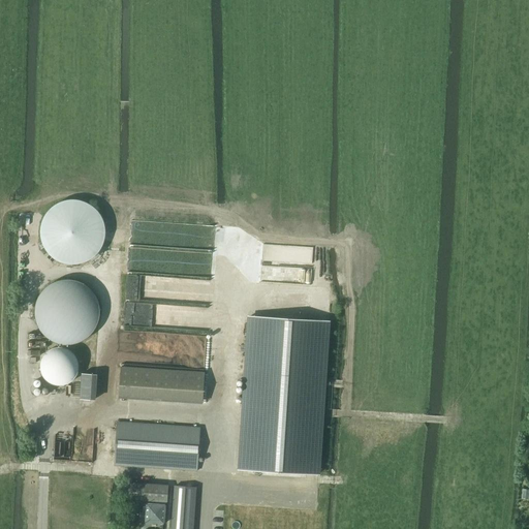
[(41,226),(40,231),(41,238),(42,244),(45,249),(49,254),(53,258),(58,261),(64,263),(69,265),(75,265),(82,263),(87,261),(92,258),(97,254),(100,249),(103,244),(104,239),(105,232),(104,226),(103,220),(100,215),(97,211),(93,207),(88,204),(82,200),(76,199),(70,199),(64,200),(59,203),(54,206),(49,210),(45,215),(42,220),(41,226)]
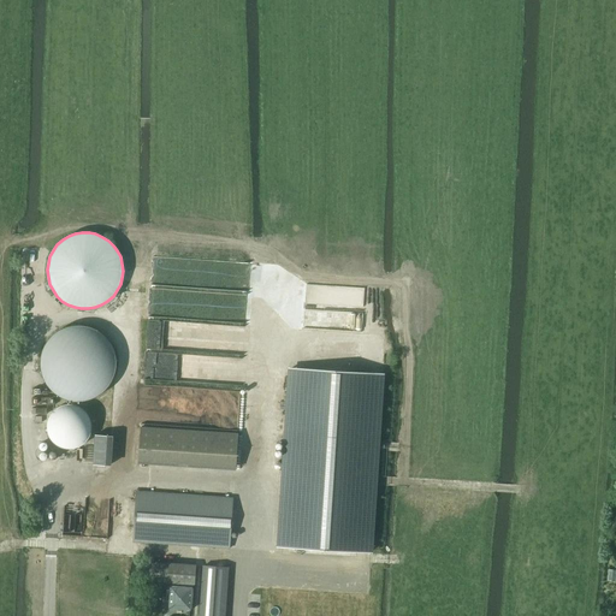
[(43,350),(42,353),(41,356),(41,360),(41,363),(41,366),(41,369),(42,373),(43,377),(45,379),(46,383),(47,385),(49,388),(52,390),(54,392),(57,395),(60,396),(63,398),(66,400),(69,400),(72,401),(76,401),(80,402),(82,401),(86,401),(89,400),(92,400),(95,398),(98,396),(101,395),(104,392),(106,390),(108,388),(111,385),(112,383),(113,379),(114,377),(116,373),(117,369),(117,366),(117,363),(117,360),(117,356),(116,353),(114,350),(113,347),(112,344),(111,341),(108,338),(106,336),(104,333),(101,332),(98,330),(95,329),(92,327),(89,326),(86,325),(82,325),(80,325),(76,325),(72,325),(69,326),(66,327),(63,329),(60,330),(57,332),(54,333),(52,336),(49,338),(47,341),(46,344),(45,347),(43,350)]
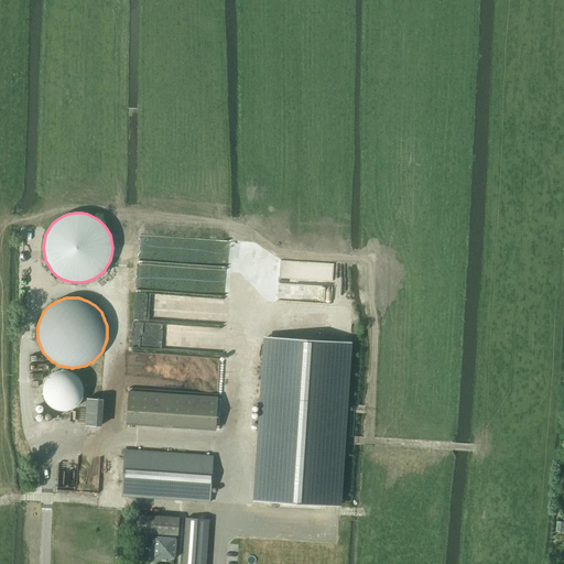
[(349,344),(266,337),(256,501),(339,506),(349,344)]
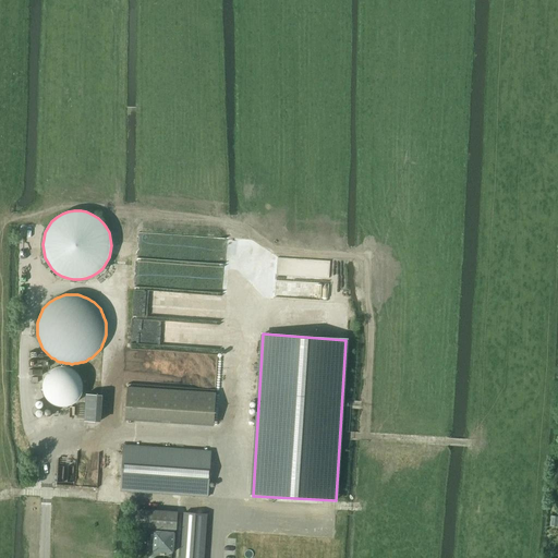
[(82,378),(81,376),(80,375),(79,374),(77,372),(76,371),(74,370),(73,368),(72,368),(70,367),(69,367),(67,366),(64,366),(63,366),(61,366),(59,366),(58,367),(56,367),(55,368),(52,368),(51,370),(50,371),(49,372),(47,374),(46,375),(46,376),(45,378),(44,379),(44,381),(43,383),(43,385),(43,386),(43,388),(43,390),(44,391),(44,393),(45,395),(46,397),(46,398),(47,399),(49,401),(50,402),(51,403),(52,404),(55,404),(56,405),(58,405),(59,407),(61,407),(63,407),(64,407),(67,407),(69,405),(70,405),(72,404),(73,404),(74,403),(76,402),(77,401),(79,399),(80,398),(81,397),(82,395),(82,393),(83,391),(83,390),(83,388),(83,386),(83,385),(83,383),(83,381),(82,379),(82,378)]
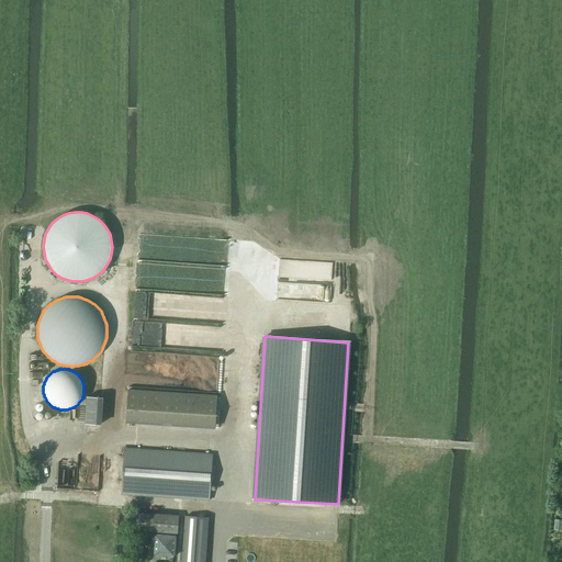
[(126,423),(214,428),(216,395),(128,390),(126,423)]
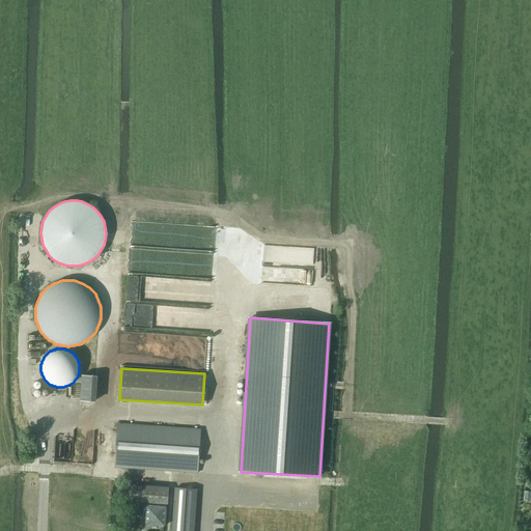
[(117,423),(114,467),(198,473),(200,429),(117,423)]
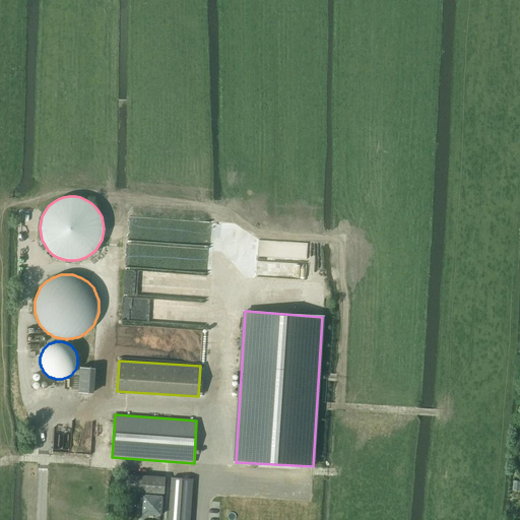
[(142,514),(161,515),(163,494),(165,494),(166,477),(125,474),(124,491),(144,492),(142,514)]
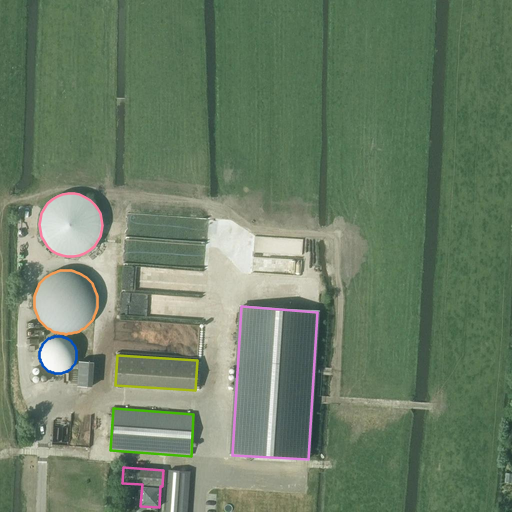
[(186,511),(189,472),(169,470),(168,493),(163,493),(161,511),(186,511)]
